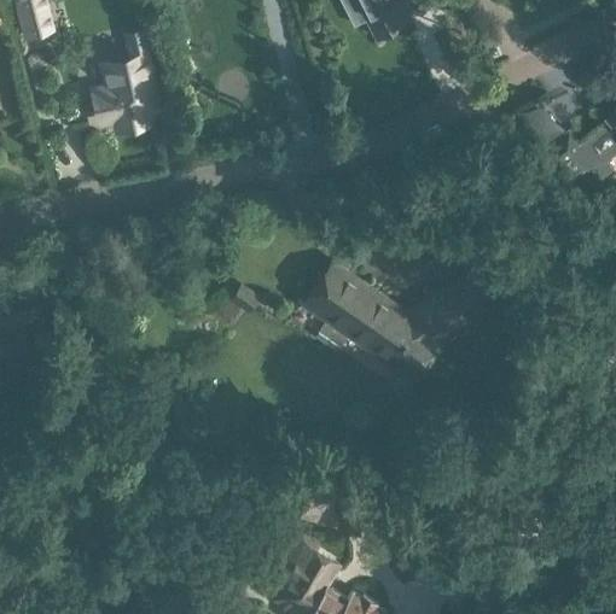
[(15,0),(27,41),(57,33),(47,0),(15,0)]
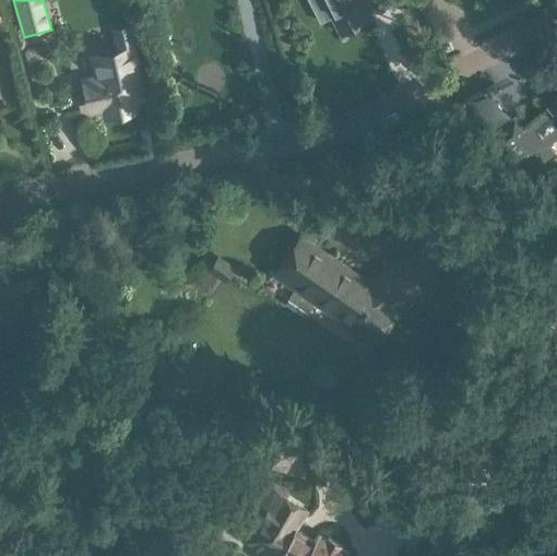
[(307,0),(321,26),(333,20),(342,37),(374,21),(363,2),(355,7),(351,0),(307,0)]
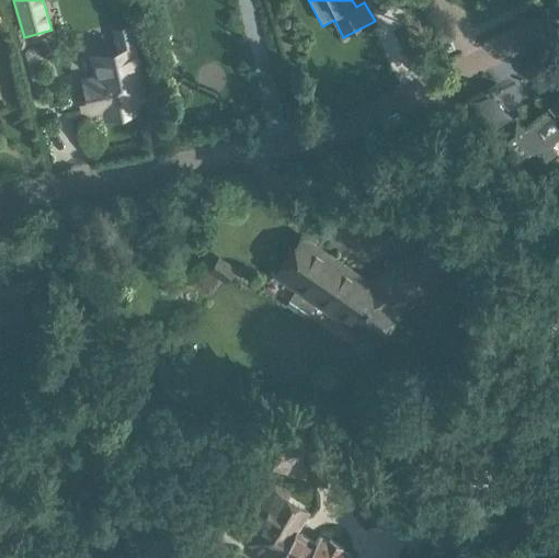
[(89,57),(95,81),(83,83),(90,116),(103,114),(105,123),(140,115),(139,105),(150,103),(138,45),(89,57)]
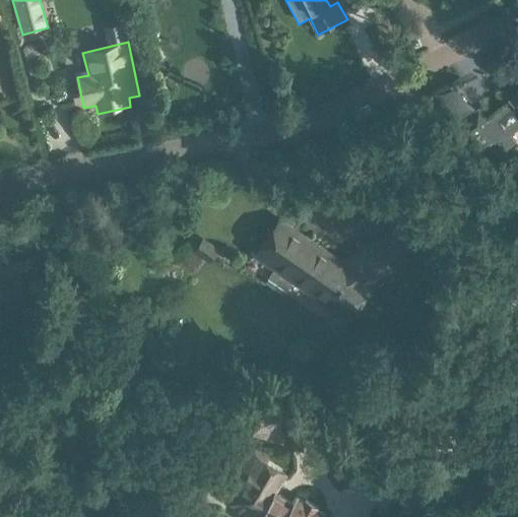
[(479,113),(460,129),(484,157),(504,141),(479,113)]
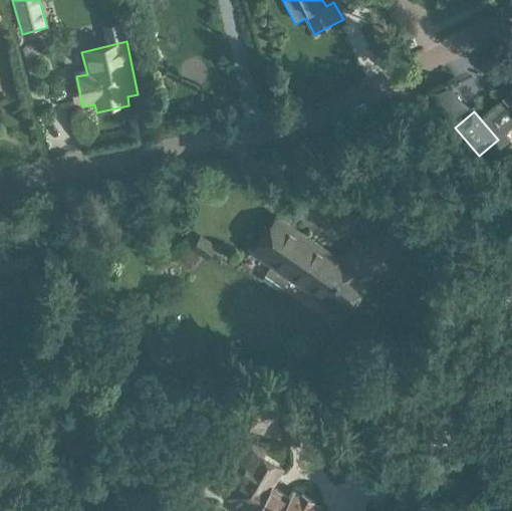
[(278,216),(252,254),(272,268),(266,276),(285,289),(291,281),(345,318),(371,280),(369,280),(420,247),(401,218),(339,258),(278,216)]
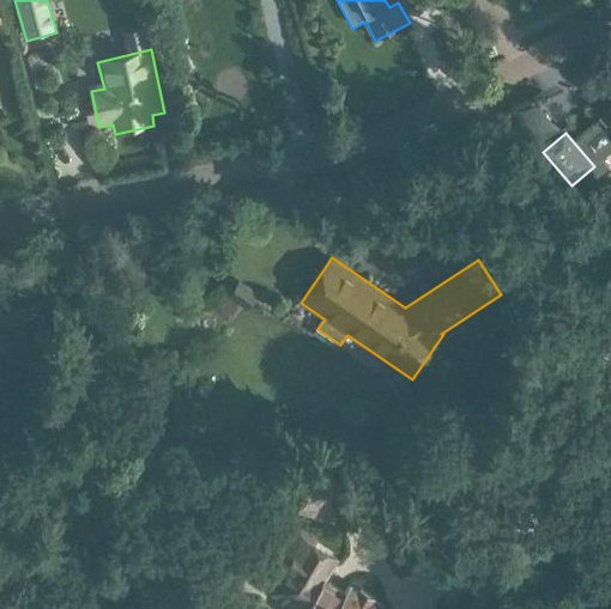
[(260,296),(241,281),(229,299),(248,312),(260,296)]
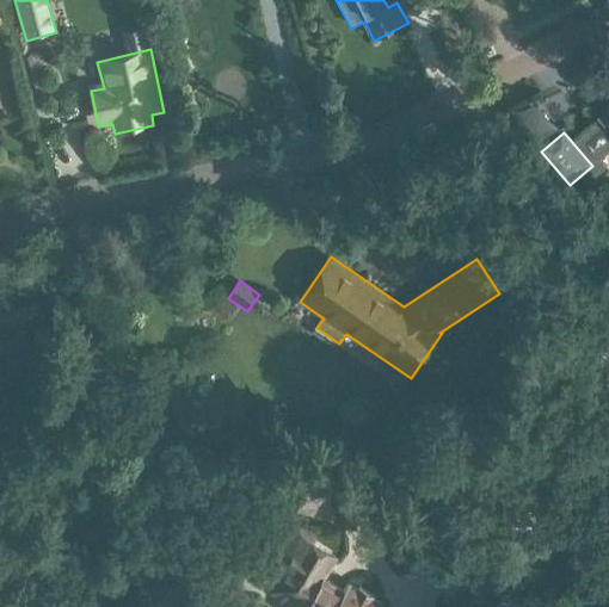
[(281,496),(314,518),(334,484),(301,464),(281,496)]
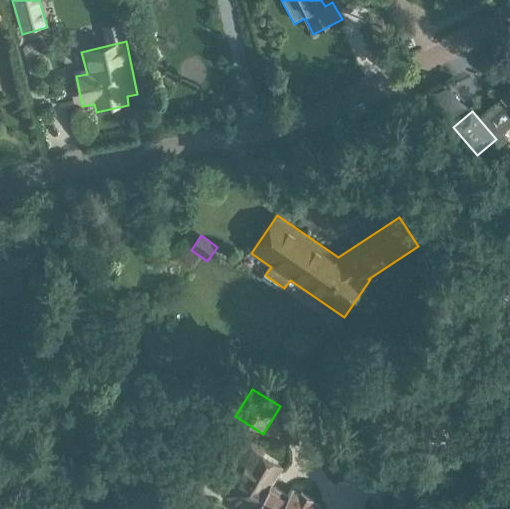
[(230,475),(238,480),(227,498),(243,508),(318,508),(319,507),(311,502),(312,500),(301,493),(299,495),(291,490),(287,497),(270,487),(280,470),(261,458),(263,454),(257,450),(255,453),(246,448),(230,475)]
